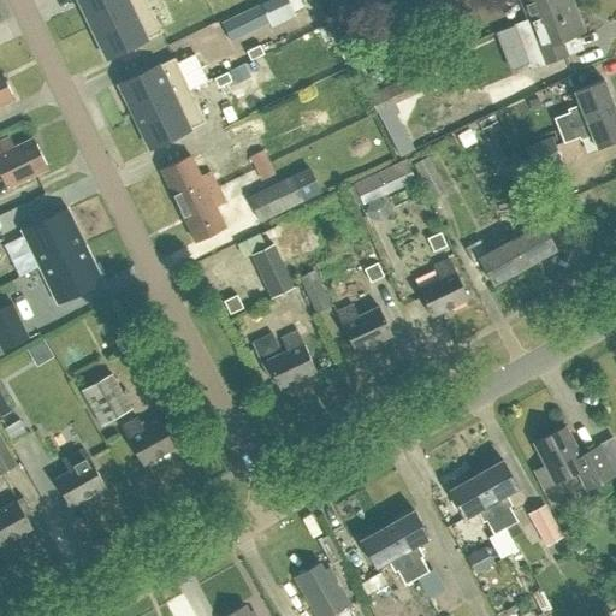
[(78,0),(92,27),(144,0),(78,0)]
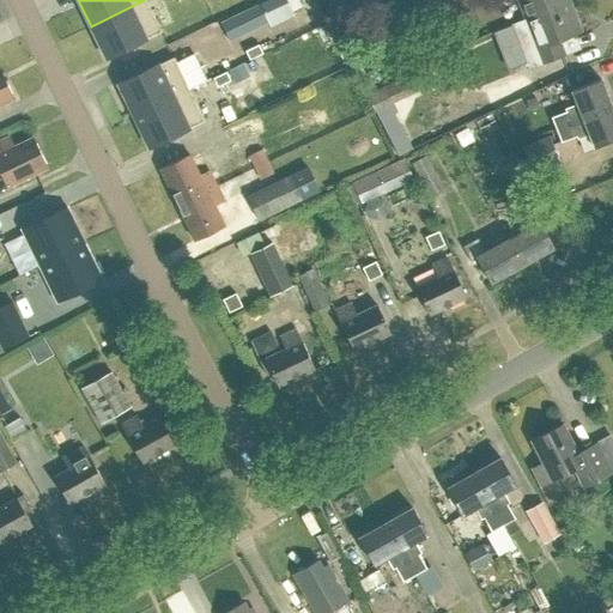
[(145,0),(144,0),(91,26),(107,60),(109,59),(108,58),(162,32),(145,0)]
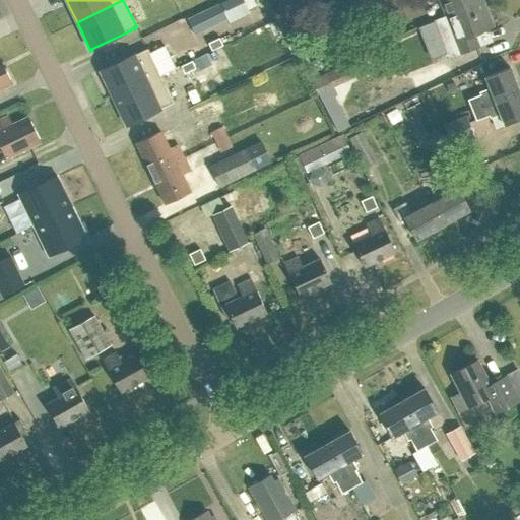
[(433,20),(434,24),(483,3),(482,0),(440,0),(446,15),(433,20)]
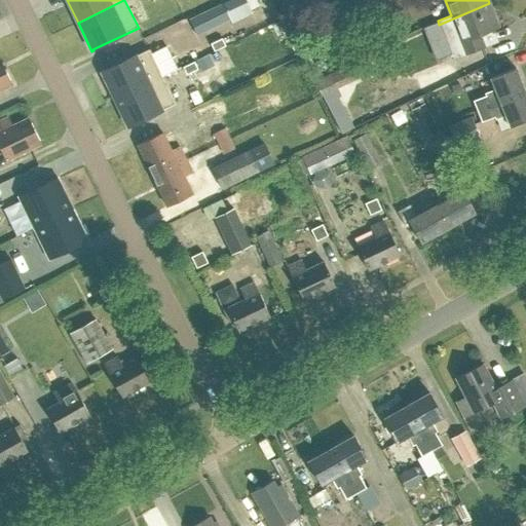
[(221,3),(188,19),(196,35),(228,19),(221,3)]
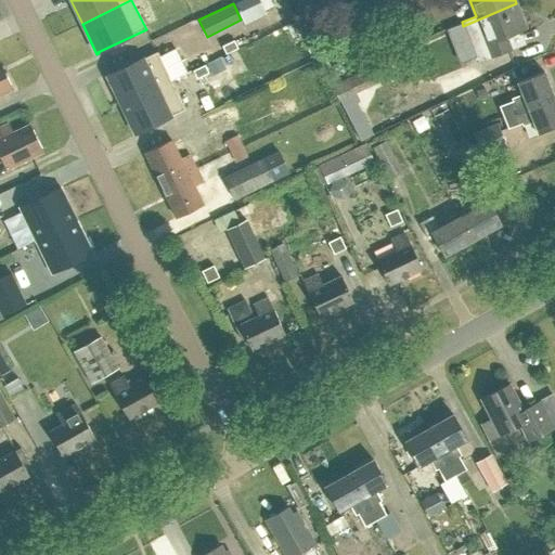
[(526,27),(516,3),(463,26),(478,63),(514,49),(508,34),(526,27)]
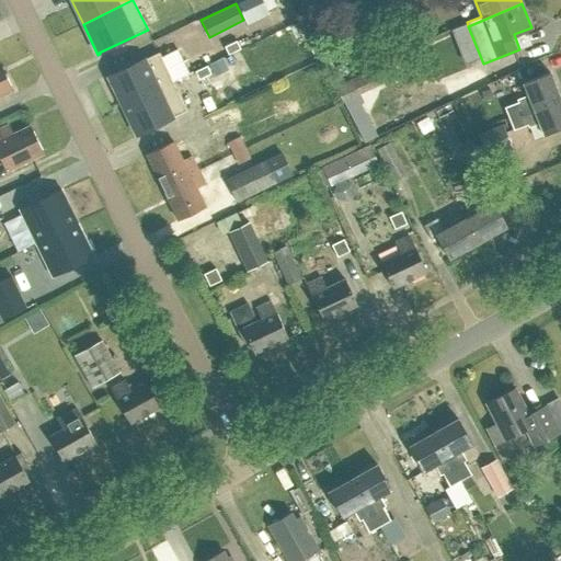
[(235,41),(224,46),(228,54),(239,48),(235,41)]
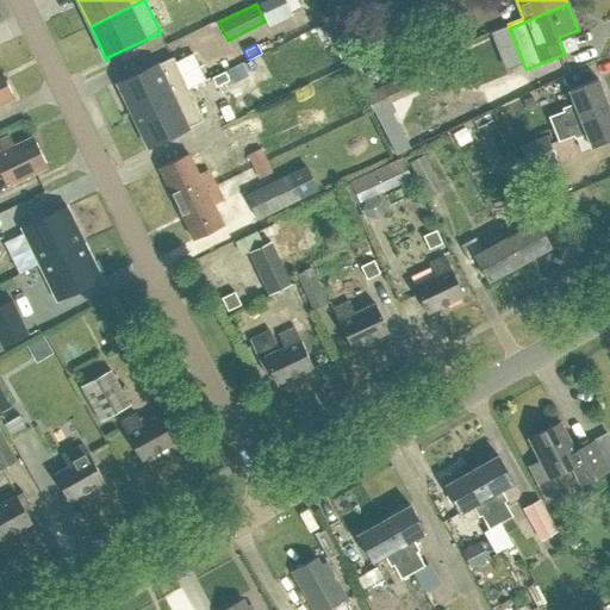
[(119,81),(117,82),(134,116),(188,89),(173,57),(119,82),(119,81)]
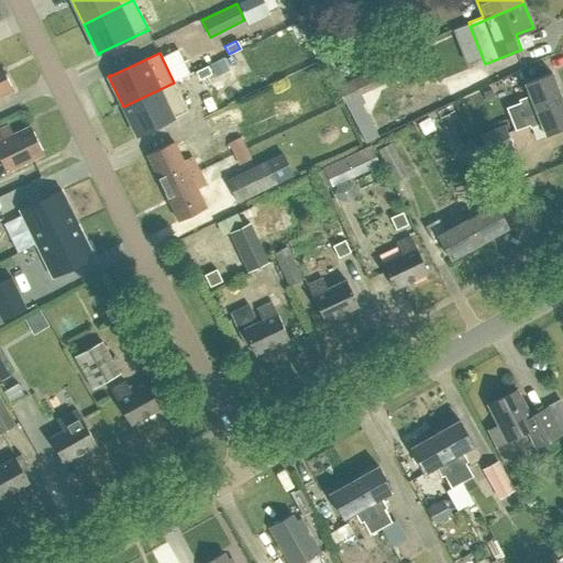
[(0,62),(0,96),(13,90),(0,63),(0,62)]
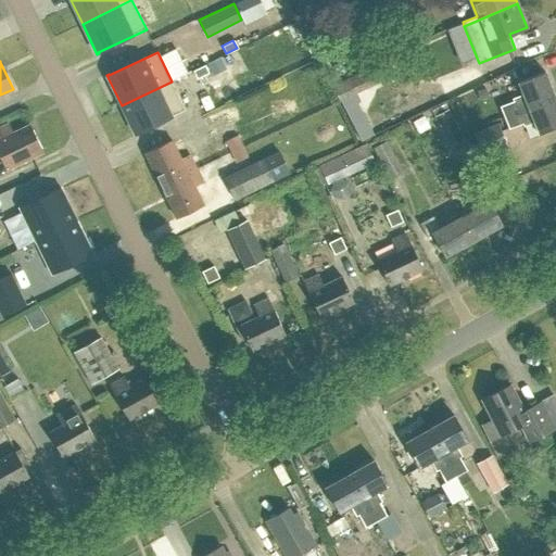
[(204,65),(191,71),(197,81),(210,76),(204,65)]
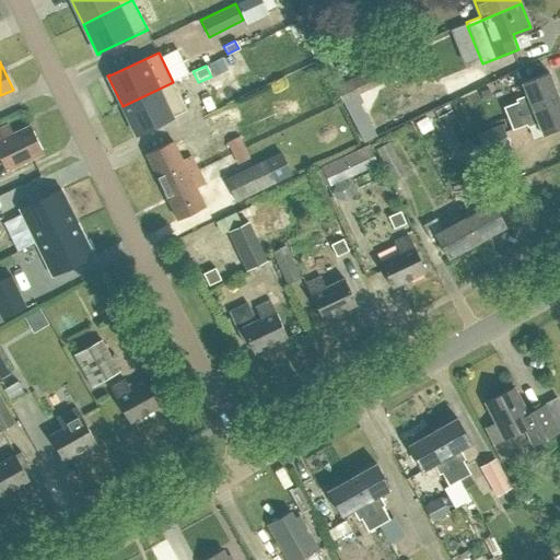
[(509,117),(559,97),(548,71),(523,82),(527,95),(516,100),(517,103),(504,107),(509,117)]
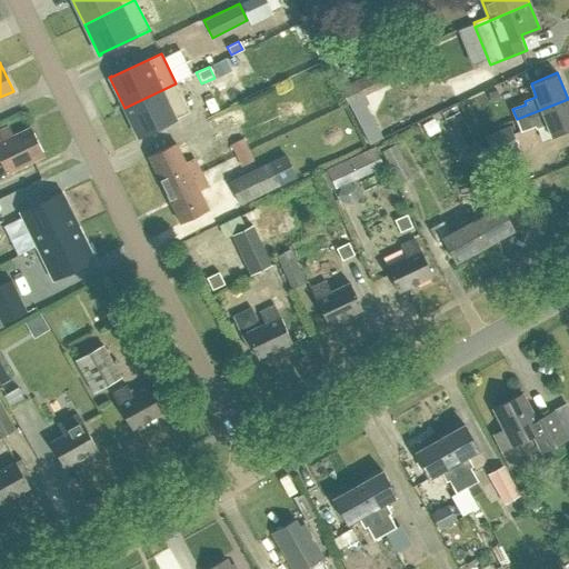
[(176,83),(125,108),(139,139),(140,138),(140,137),(190,112),(176,83)]
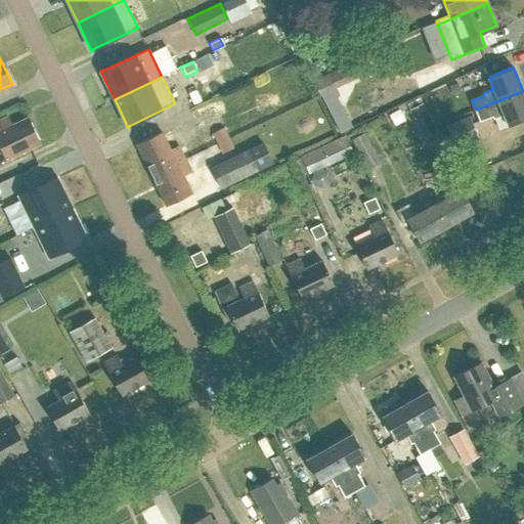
[(523,94),(523,91),(476,110),(480,120),(492,115),(493,119),(504,115),(509,126),(523,119),(523,94)]
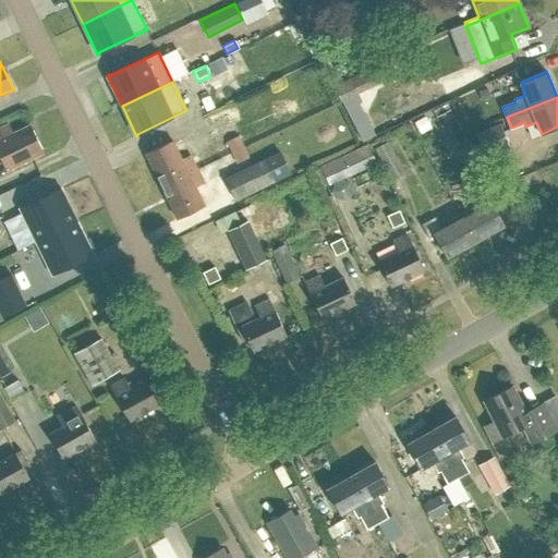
[(466,140),(450,109),(436,118),(452,147),(466,140)]
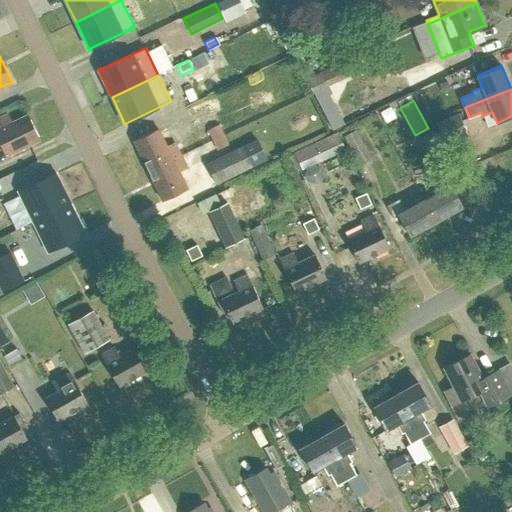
[(192,135),(224,123),(217,102),(185,113),(192,135)]
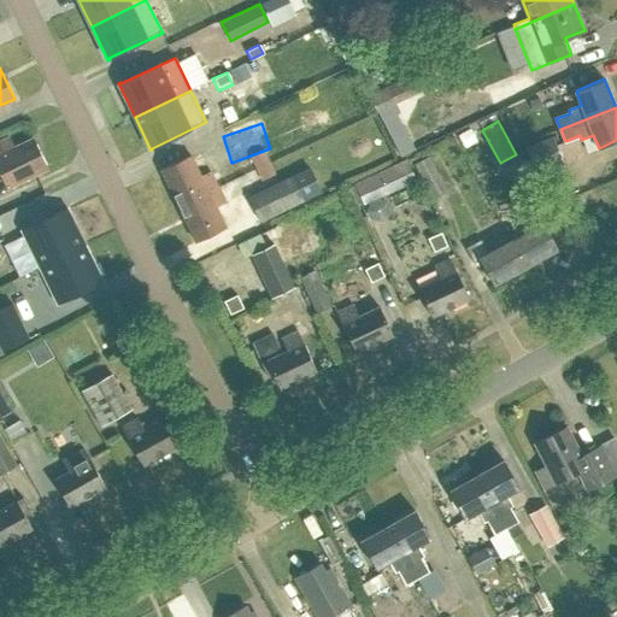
[(15,147),(10,136),(0,141),(0,171),(7,187),(48,168),(34,137),(15,147)]
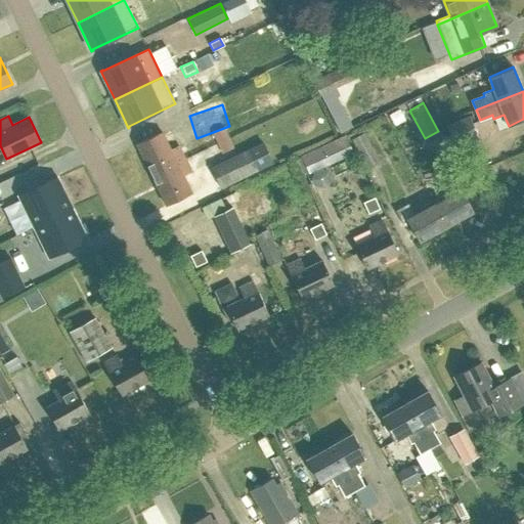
[(470,118),(448,126),(456,148),(478,139),(470,118)]
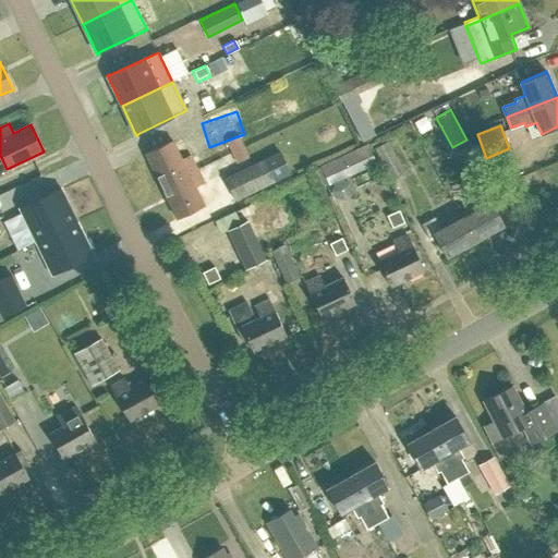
[(404,173),(387,141),(374,147),(391,180),(404,173)]
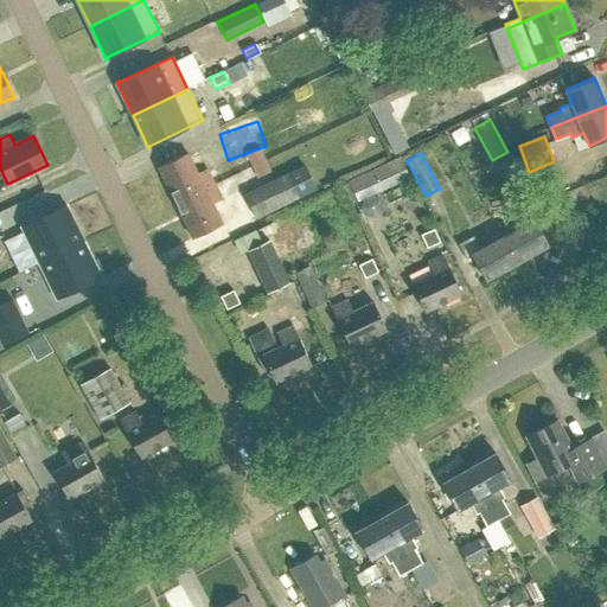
[(400,157),(346,181),(357,202),(409,178),(400,157)]
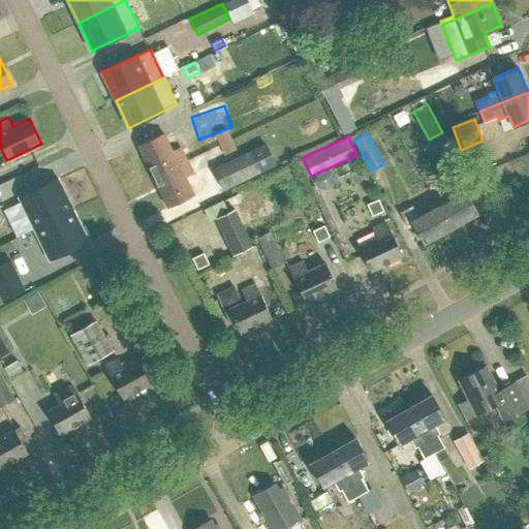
[(261,172),(250,150),(213,168),(224,190),(261,172)]
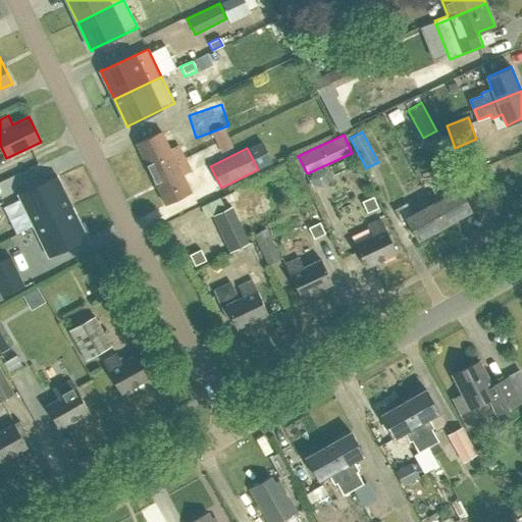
[(432,203),(445,225),(471,210),(462,192),(466,190),(458,173),(445,181),(451,193),(432,203)]
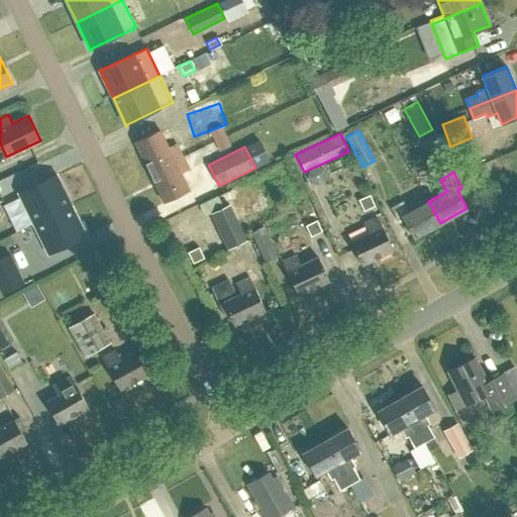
[(71,204),(56,173),(17,191),(32,222),(71,204)]
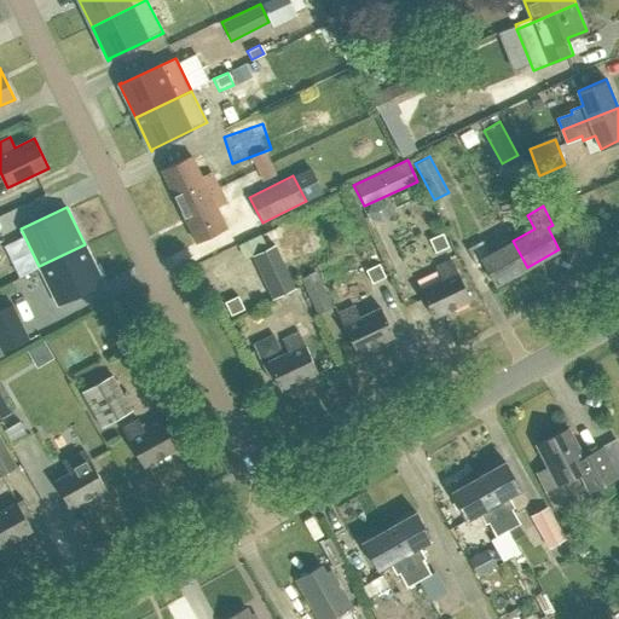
[(266,247),(260,235),(237,246),(243,258),(266,247)]
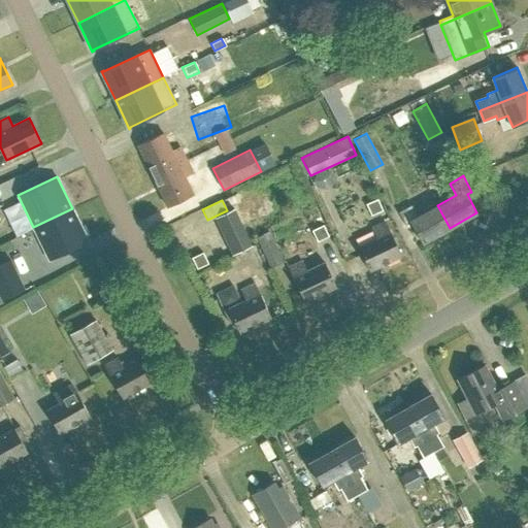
[(450,228),(437,205),(418,216),(411,204),(398,211),(407,227),(411,225),(422,243),(450,228)]
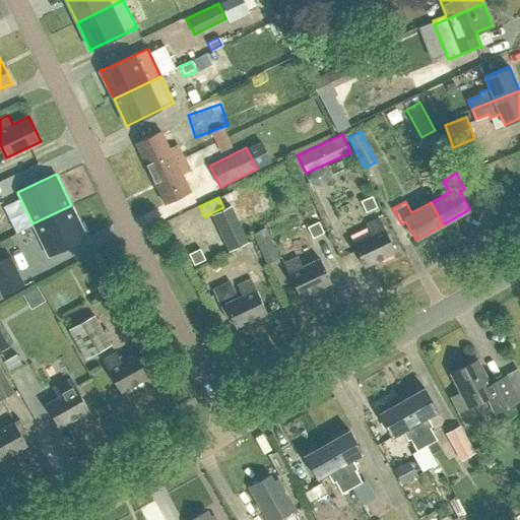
[(85,237),(71,205),(33,223),(47,254),(85,237)]
